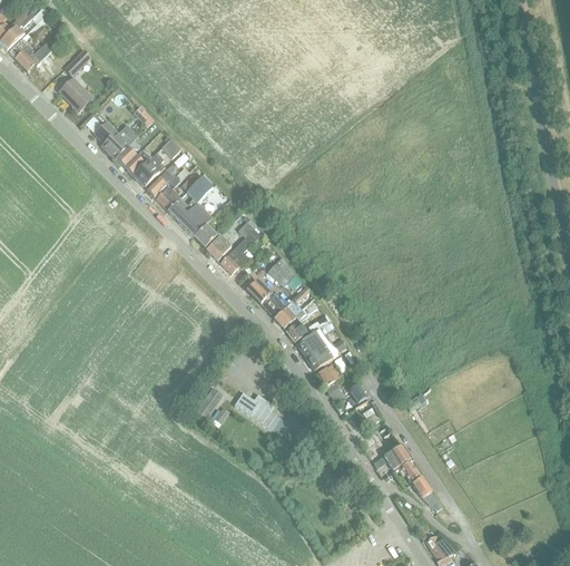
[(30,18),(36,23),(37,23),(47,15),(49,12),(43,6),(40,2),(31,11),(26,17),(29,20),(30,18)]
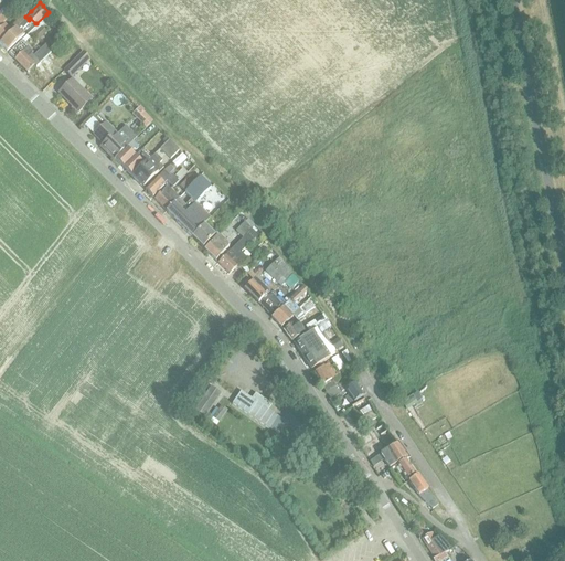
[(4,22),(0,25),(0,41),(18,23),(25,17),(31,11),(27,7),(8,25),(4,22)]
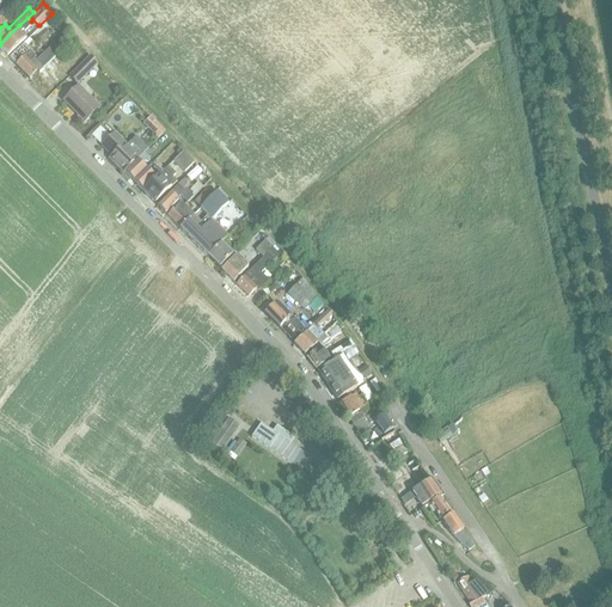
[(38,25),(31,32),(35,36),(40,42),(50,31),(46,25),(53,19),(50,16),(40,25),(38,25)]
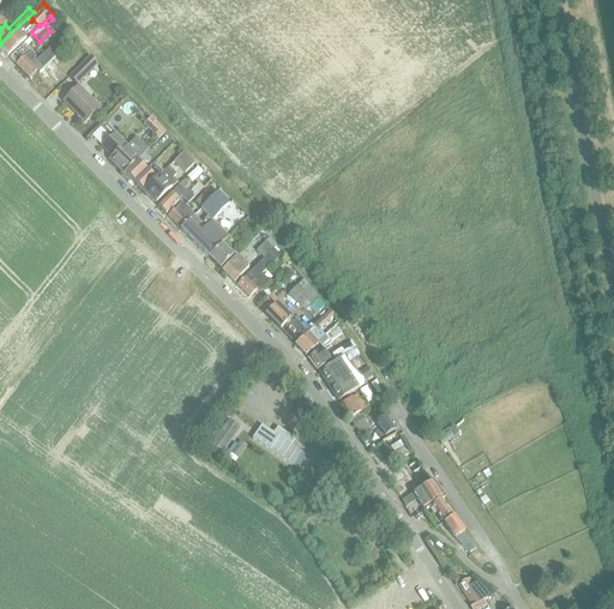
[(26,34),(19,25),(0,44),(7,53),(22,38),(26,34)]
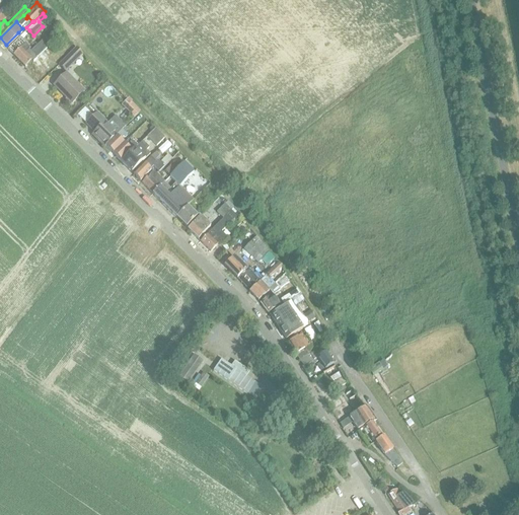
[(20,33),(8,46),(13,52),(24,63),(32,57),(33,58),(45,48),(49,44),(44,39),(42,37),(30,48),(29,46),(31,45),(22,37),(27,31),(24,28),(20,33)]
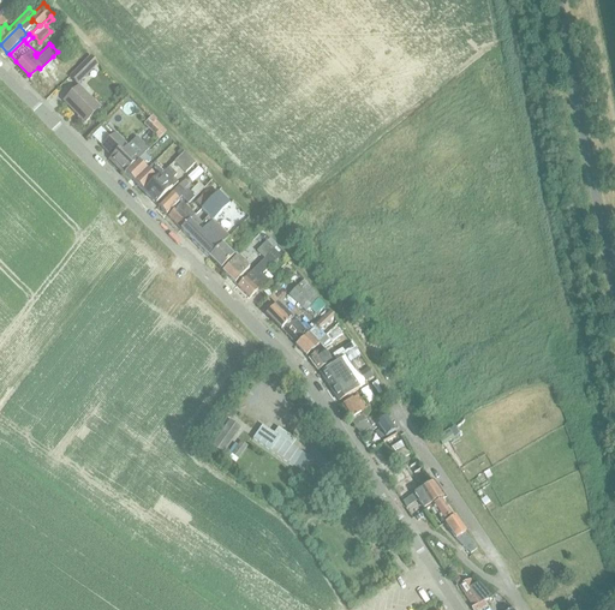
[(70,73),(77,81),(97,61),(90,54),(70,73)]
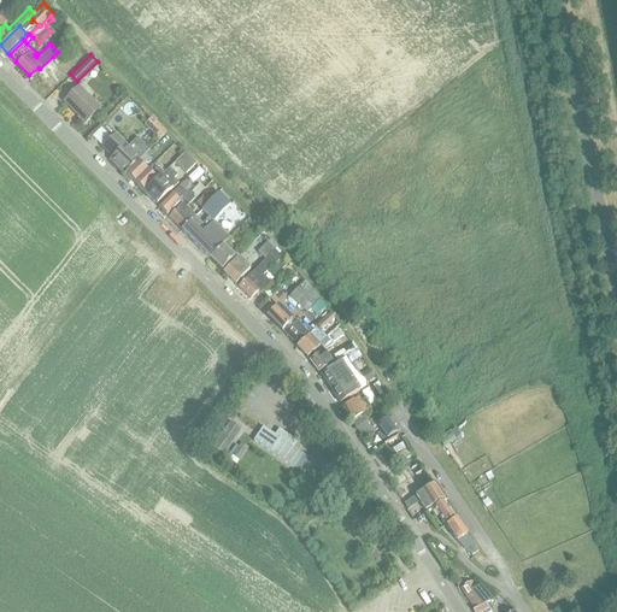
[(53,57),(40,69),(31,77),(46,92),(59,80),(56,76),(64,69),(58,63),(53,57)]
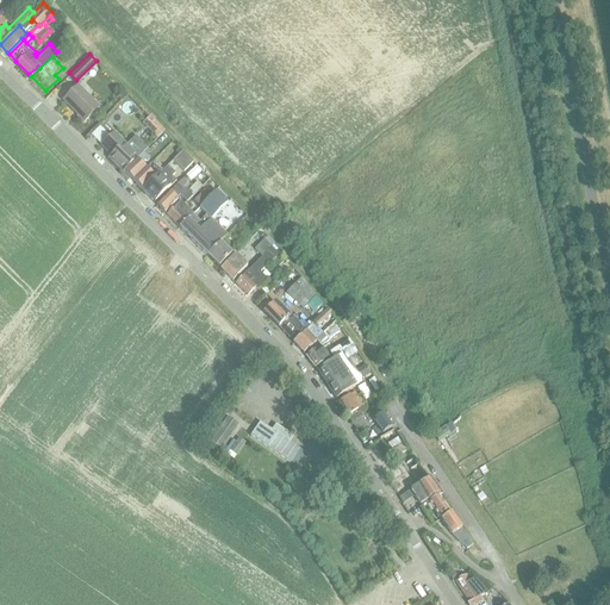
[(63,97),(83,118),(99,103),(79,81),(63,97)]
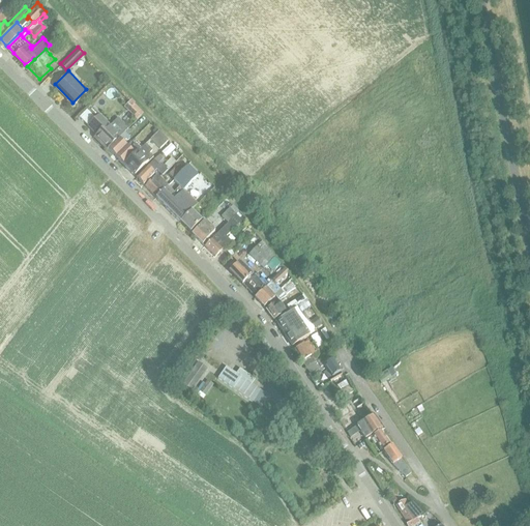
[(140,115),(147,108),(134,94),(126,101),(140,115)]
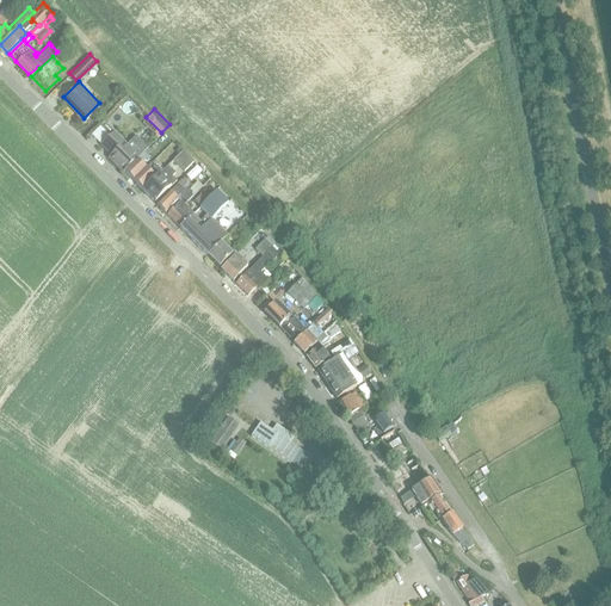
[(124,168),(136,156),(143,149),(153,140),(149,137),(144,141),(137,134),(128,143),(115,130),(103,142),(112,152),(109,154),(124,168)]
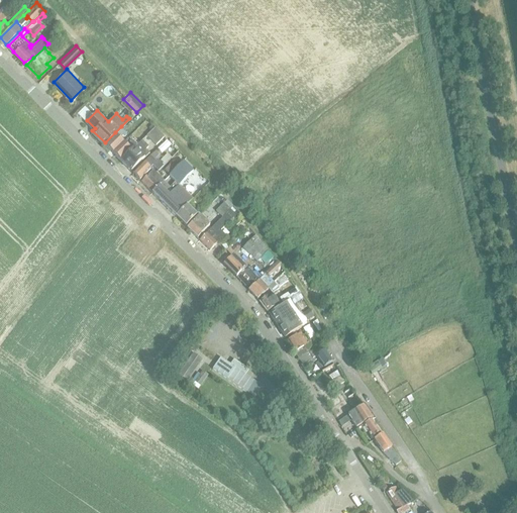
[(154,124),(146,132),(156,142),(164,134),(154,124)]
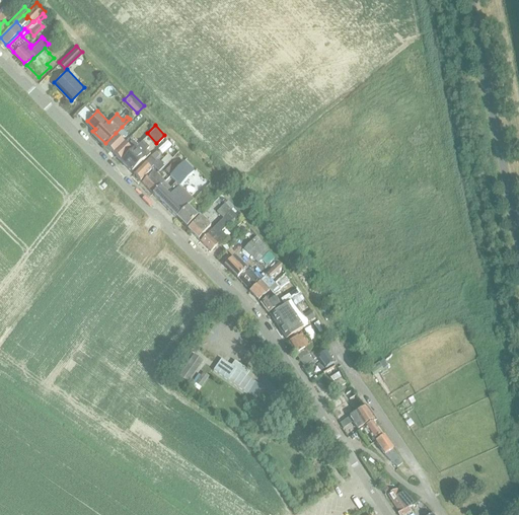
[(116,133),(105,143),(114,151),(125,141),(121,136),(125,133),(127,132),(122,127),(116,133)]
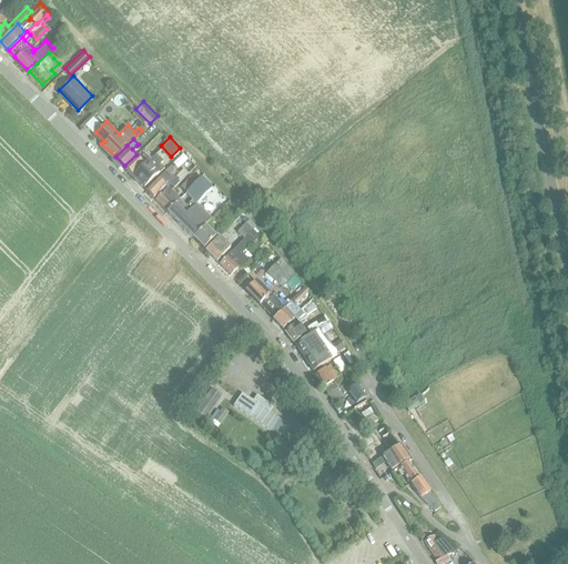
[(148,160),(133,174),(144,185),(159,171),(165,165),(161,161),(163,159),(156,151),(150,158),(148,160)]
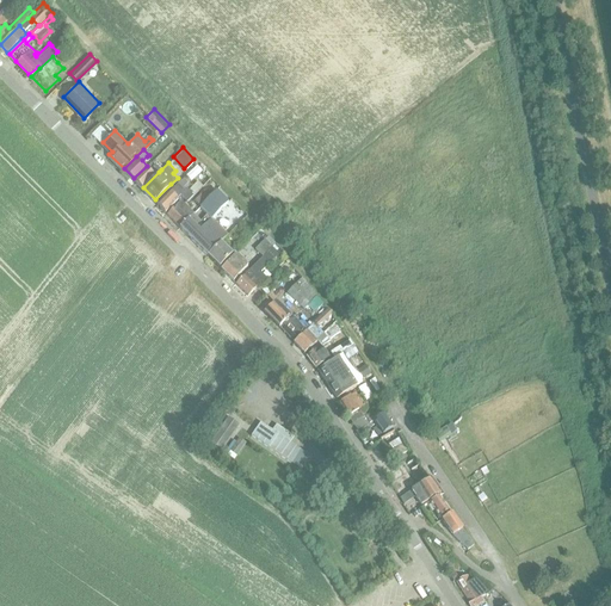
[(134,178),(143,187),(159,172),(161,169),(156,165),(152,171),(147,166),(134,178)]
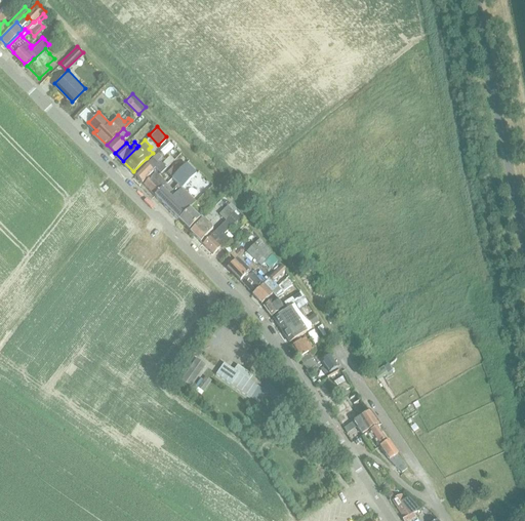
[(155,165),(161,171),(165,168),(162,164),(165,161),(162,159),(158,162),(153,156),(140,168),(134,173),(142,181),(153,169),(152,168),(155,165)]
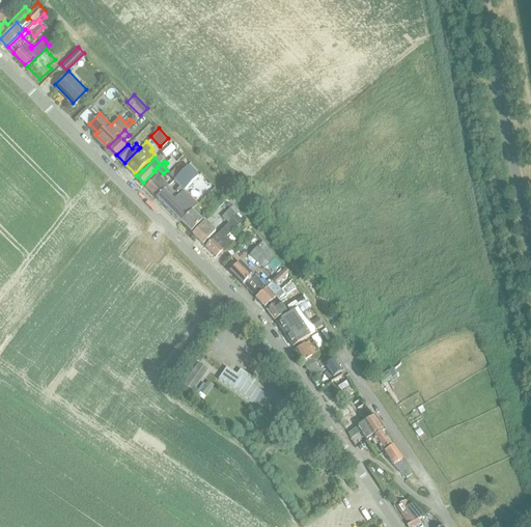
[(157,195),(180,219),(191,209),(198,201),(184,187),(198,173),(188,163),(173,177),(179,184),(174,190),(168,184),(167,185),(157,195)]
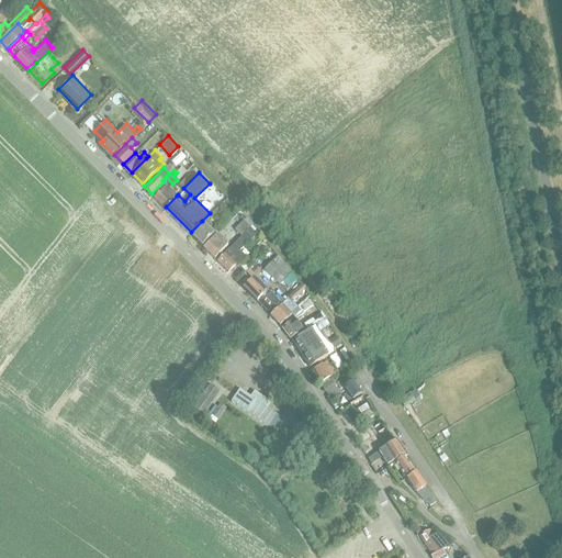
[(165,207),(166,207),(177,196),(165,183),(154,194),(165,207)]
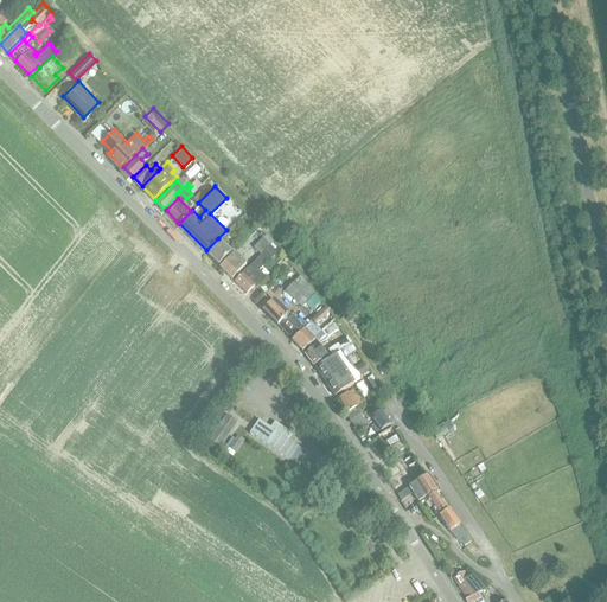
[(255,228),(243,241),(248,245),(261,232),(255,228)]
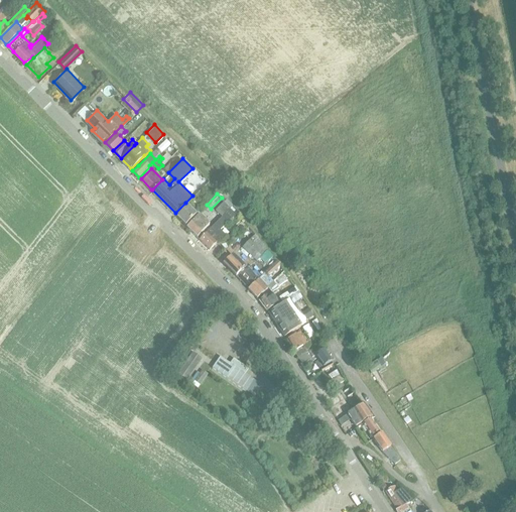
[(216,209),(222,214),(230,206),(224,201),(216,209)]
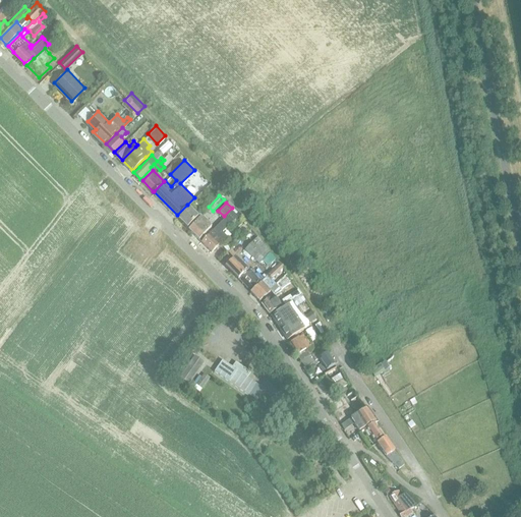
[(187,205),(177,215),(187,225),(197,214),(187,205)]
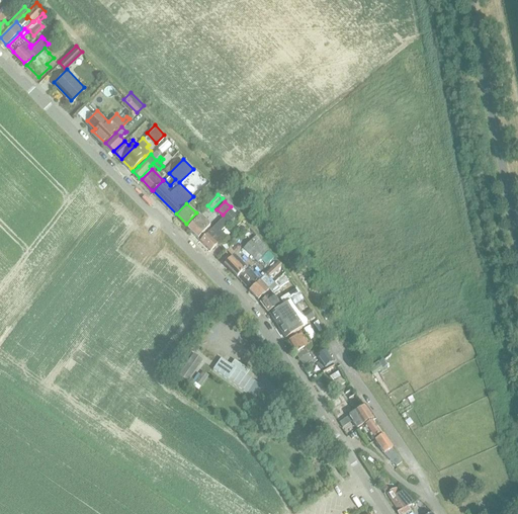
[(231,206),(223,215),(220,219),(199,238),(208,247),(207,248),(209,249),(218,241),(220,243),(228,235),(221,228),(225,224),(235,213),(231,209),(234,206),(233,205),(231,206)]
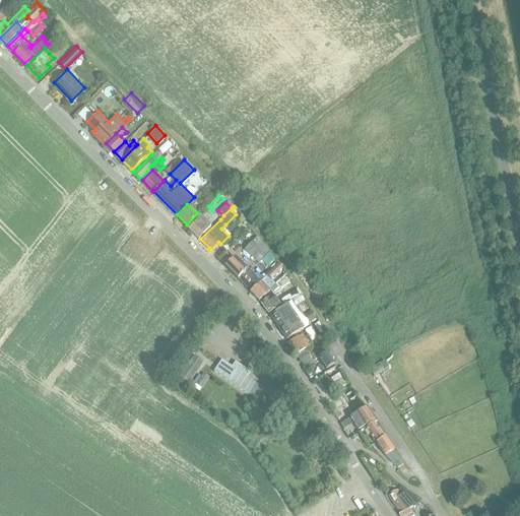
[(188,227),(198,237),(210,224),(200,214),(188,227)]
